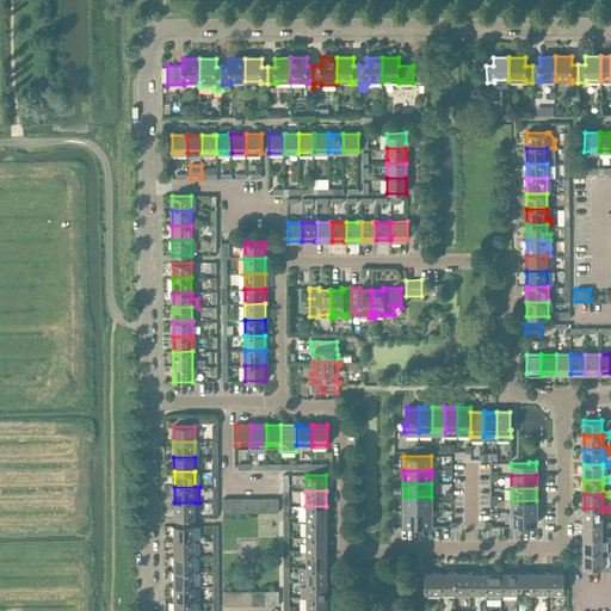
[(431,497),(405,497),(405,510),(431,510),(431,497)]
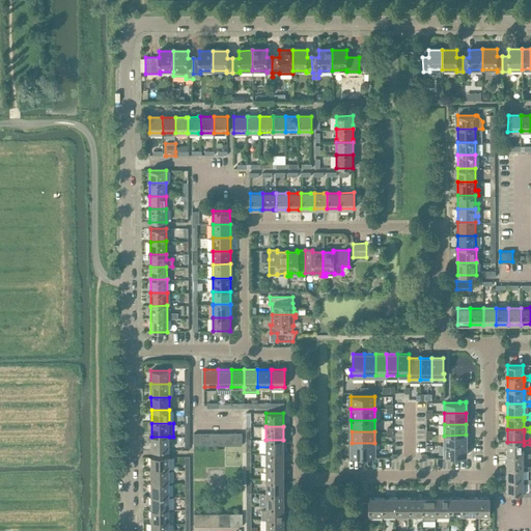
[(466,435),(444,436),(444,445),(466,445),(466,435)]
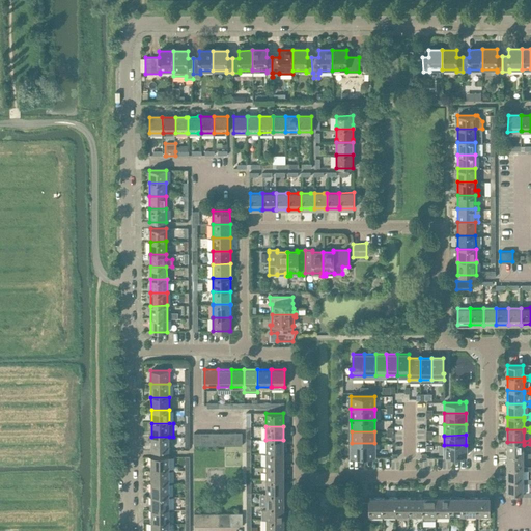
[(151,437),(151,450),(169,450),(169,437),(151,437)]
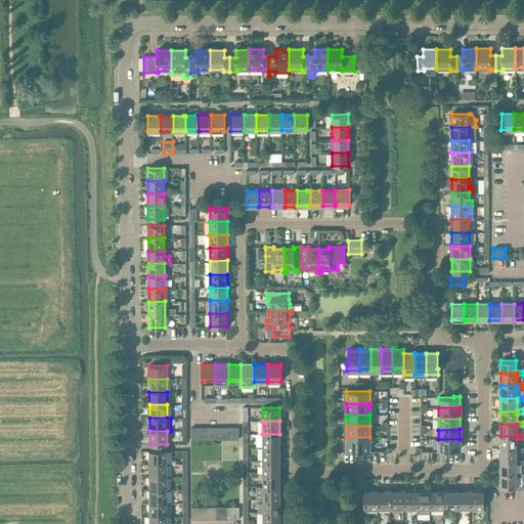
[(262,434),(262,447),(279,447),(279,434),(262,434)]
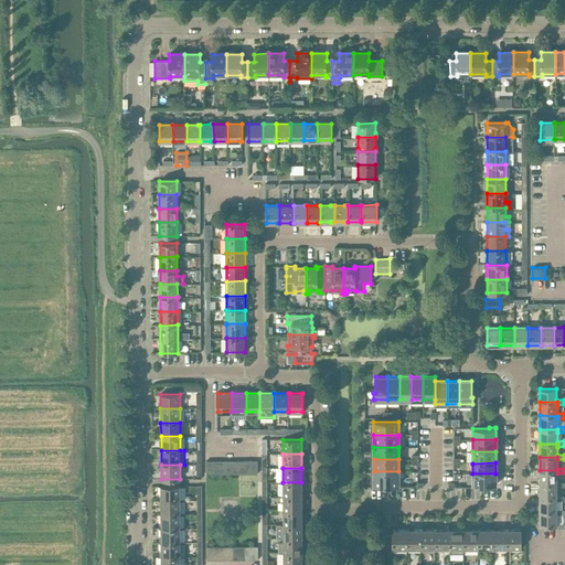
[(540,470),(540,484),(557,484),(557,487),(564,487),(564,481),(557,482),(557,473),(557,470),(540,470)]
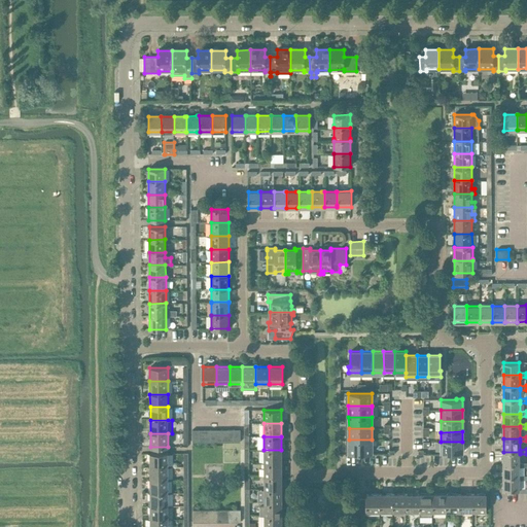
[(372,440),(349,440),(349,452),(365,452),(365,454),(372,454),(372,453),(372,440)]
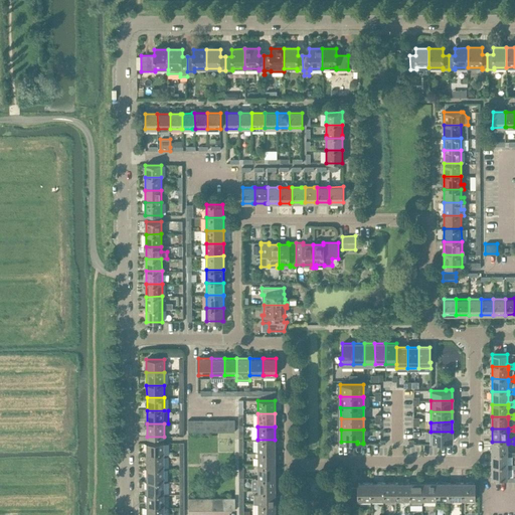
[(452,432),(431,432),(431,433),(431,444),(431,445),(437,445),(437,444),(452,444),(452,442),(452,433),(452,432)]
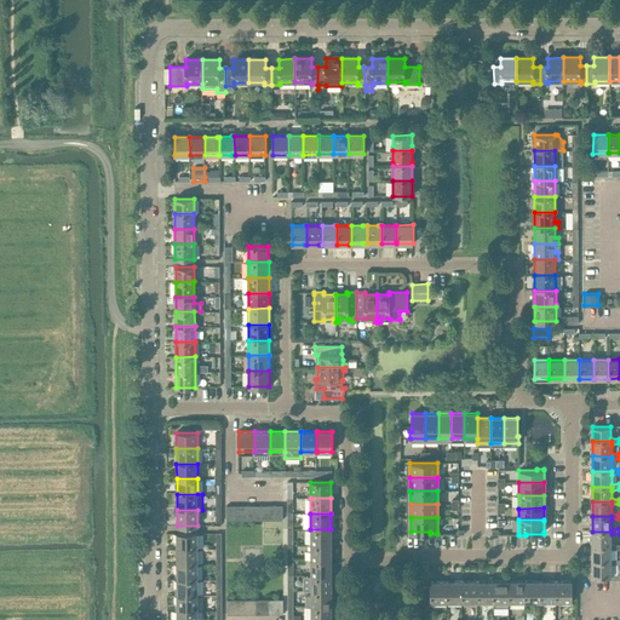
[(310,529),(310,544),(331,544),(331,529),(310,529)]
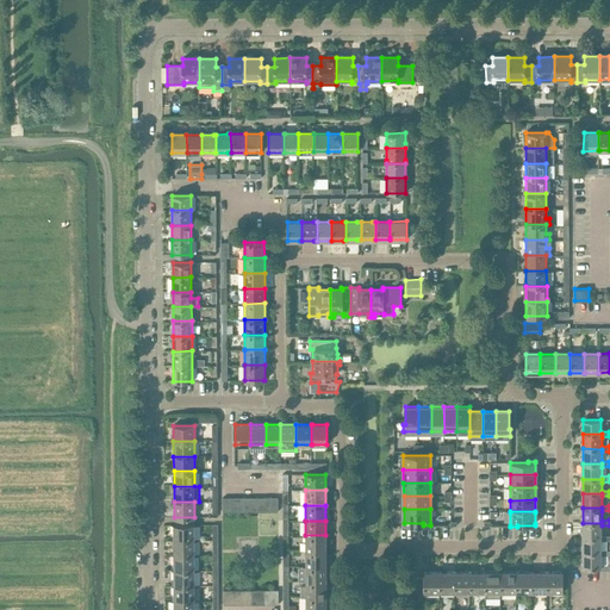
[(583,523),(583,537),(602,537),(602,541),(609,540),(609,535),(602,535),(602,526),(602,523),(583,523)]
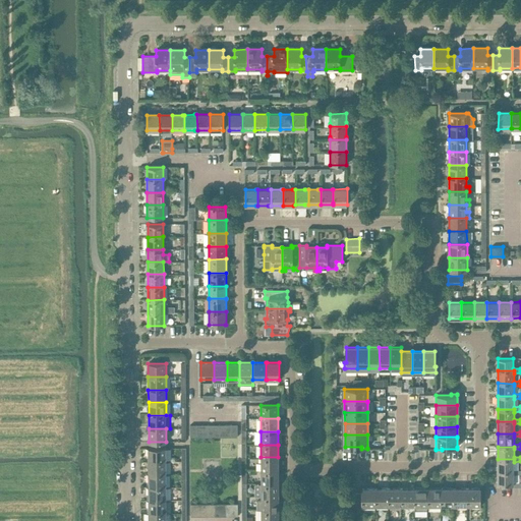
[(148,448),(148,461),(166,461),(166,448),(148,448)]
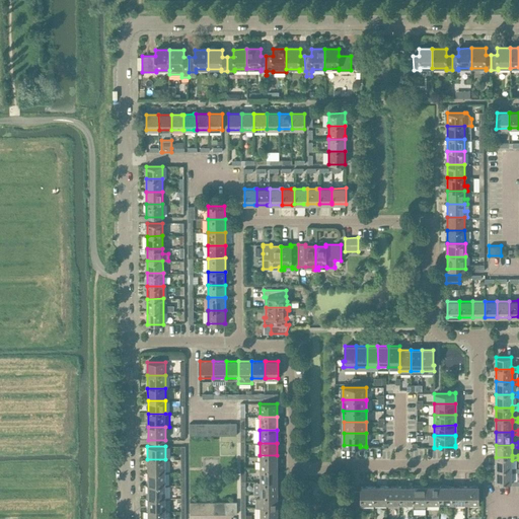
[(260,455),(260,468),(277,468),(277,455),(260,455)]
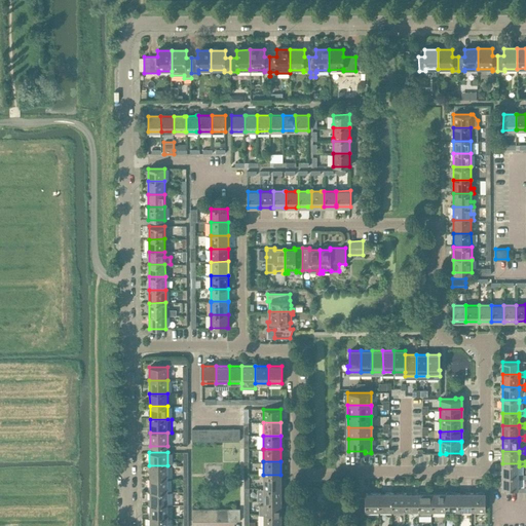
[(502,463),(502,477),(519,477),(519,479),(525,479),(525,474),(519,475),(519,466),(519,463),(502,463)]
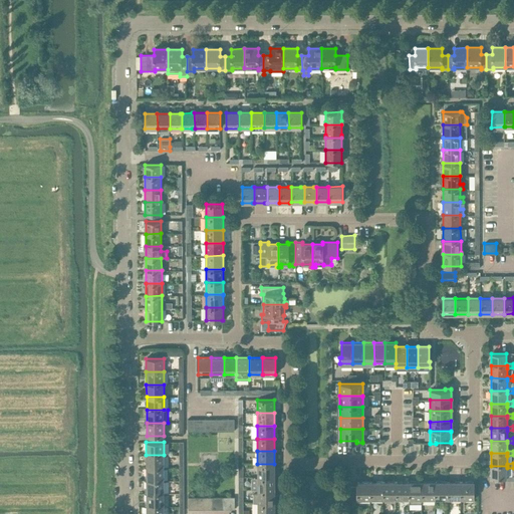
[(146,455),(146,468),(164,468),(164,455),(146,455)]
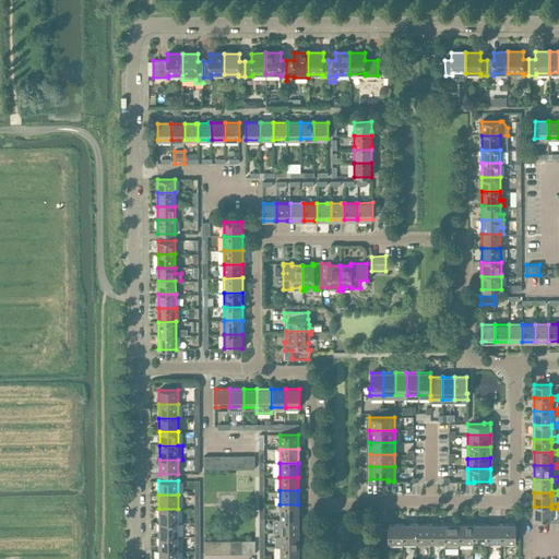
[(280,504),(280,519),(298,519),(298,504),(280,504)]
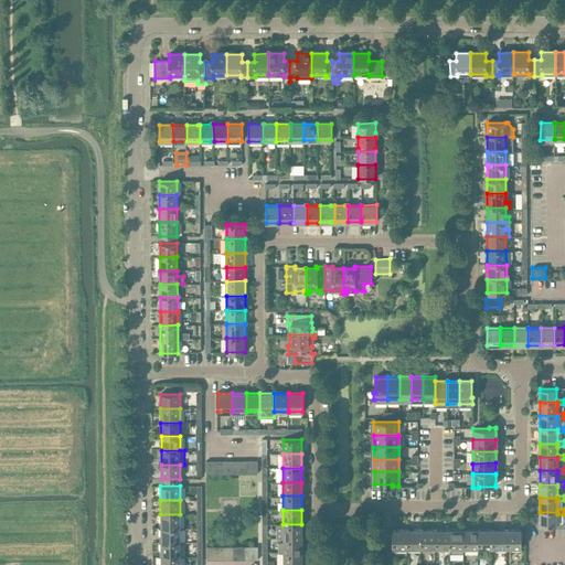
[(540,512),(540,525),(556,525),(556,528),(564,528),(564,523),(557,523),(557,514),(557,512),(540,512)]
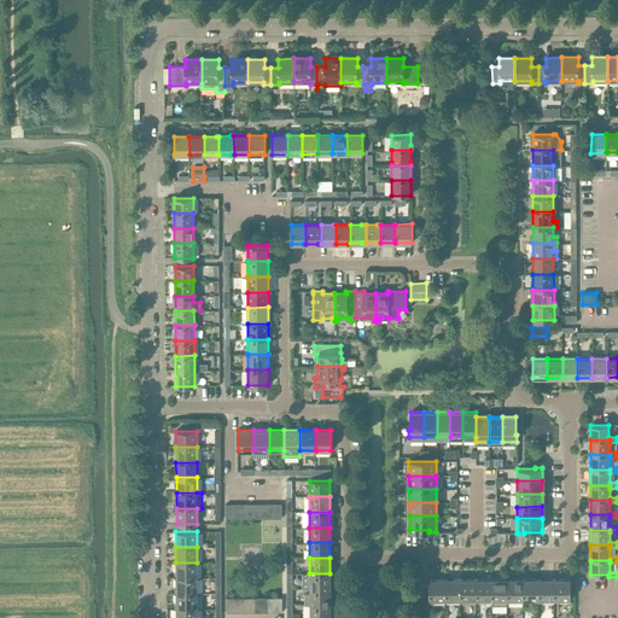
[(175,563),(175,578),(197,578),(197,563),(175,563)]
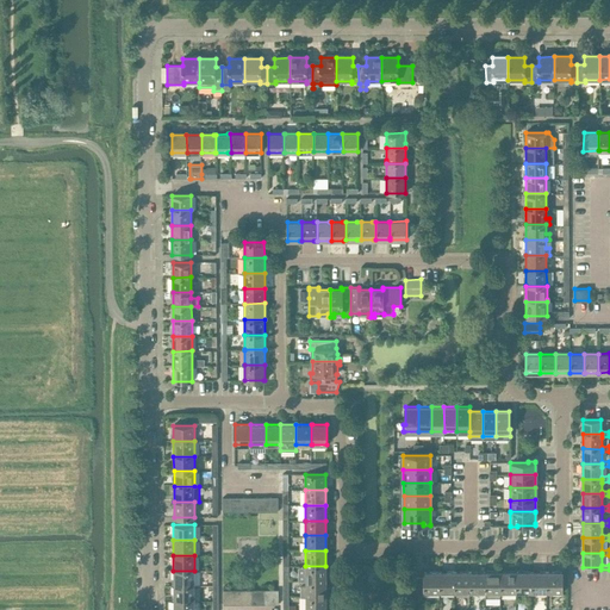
[(305,566),(305,582),(325,582),(325,566),(305,566)]
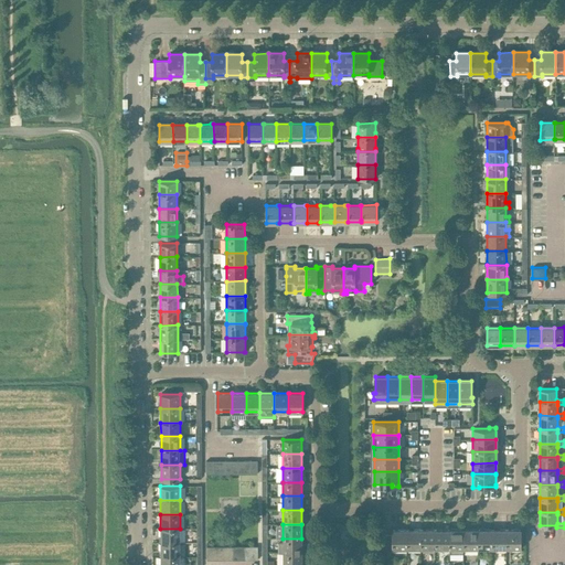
[(160,529),(160,543),(180,543),(180,529),(160,529)]
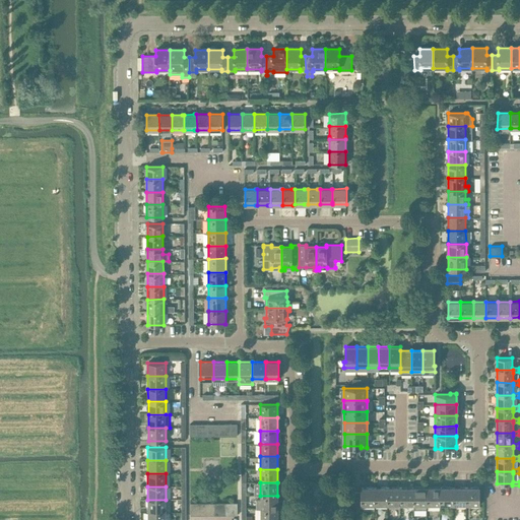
[(362,492),(354,492),(354,507),(362,507),(362,505),(375,505),(375,486),(362,486),(362,492)]
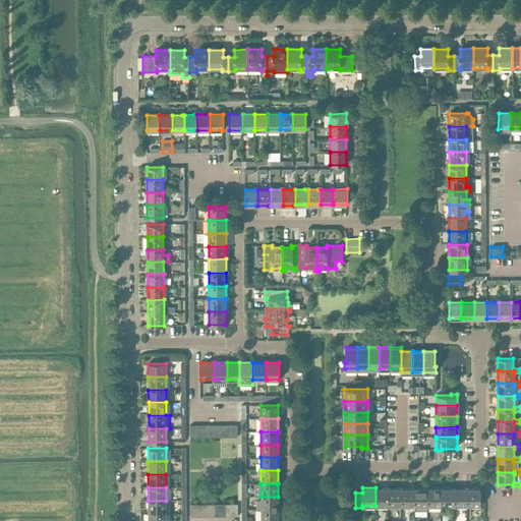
[(375,487),(375,506),(388,506),(388,487),(375,487)]
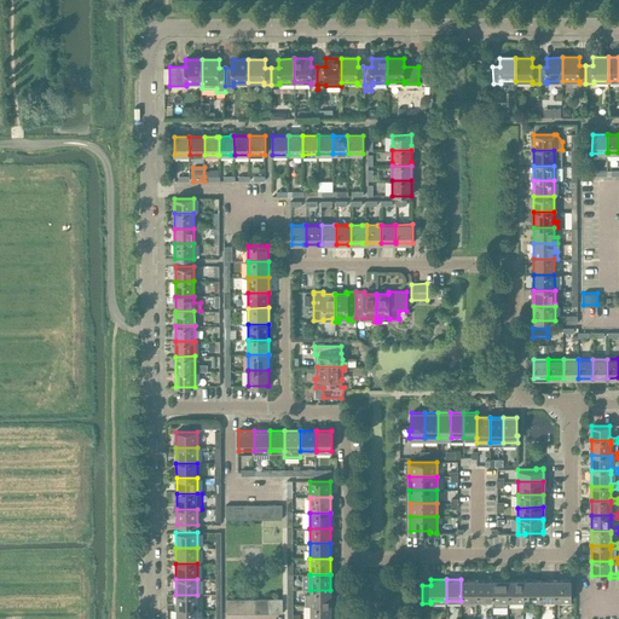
[(462,579),(461,579),(461,601),(462,601),(478,601),(478,583),(478,579),(462,579)]
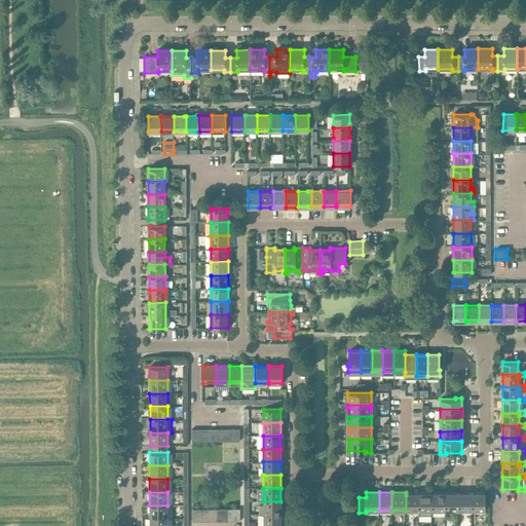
[(418,492),(406,492),(406,495),(406,511),(418,511),(418,493),(418,492)]
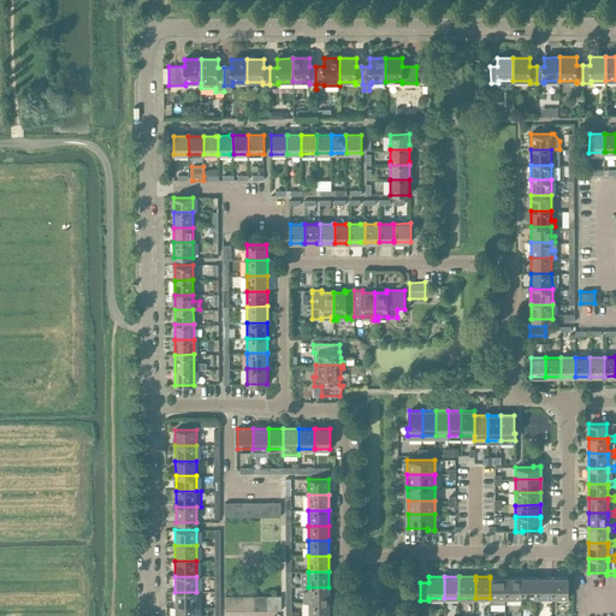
[(505,576),(490,576),(490,578),(490,598),(490,604),(505,604),(505,598),(505,576)]
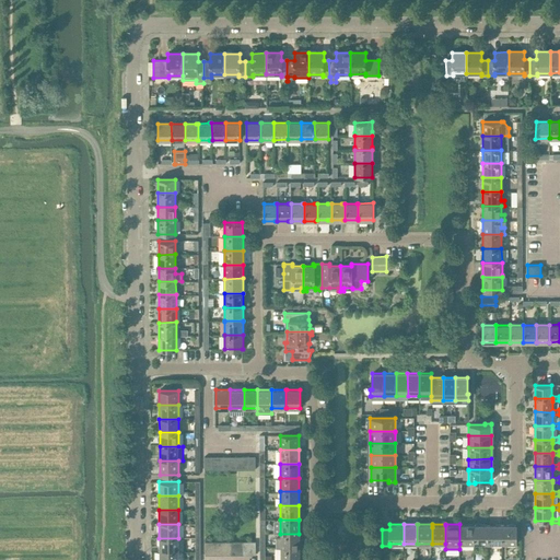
[(474,524),(459,524),(459,544),(474,544),(474,524)]
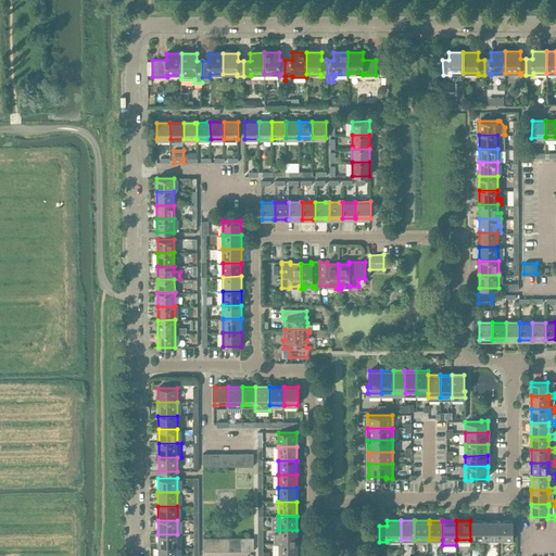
[(484,520),(470,520),(470,540),(484,540),(484,520)]
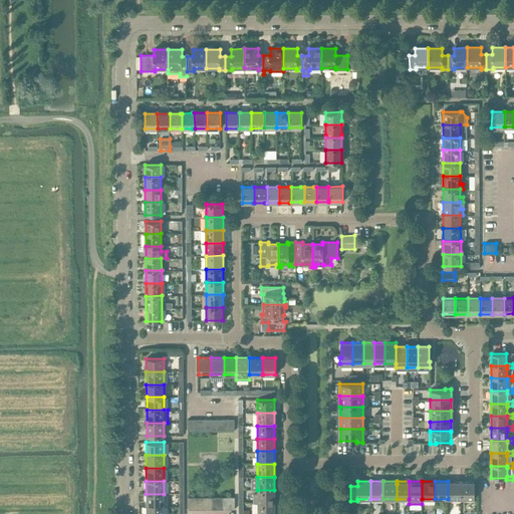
[(461,481),(448,481),(448,499),(461,499),(461,481)]
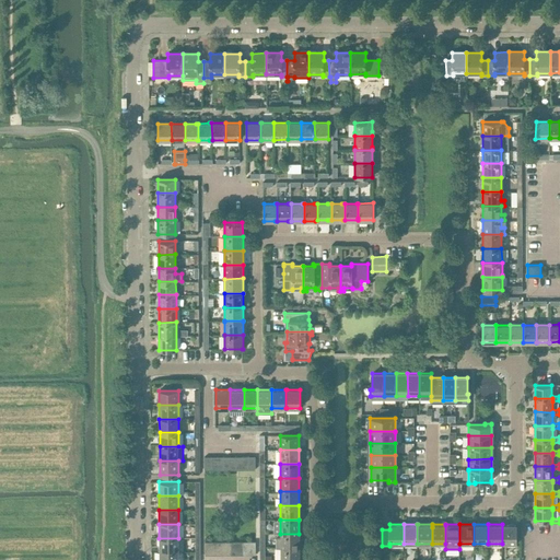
[(516,524),(502,524),(502,544),(516,544),(516,524)]
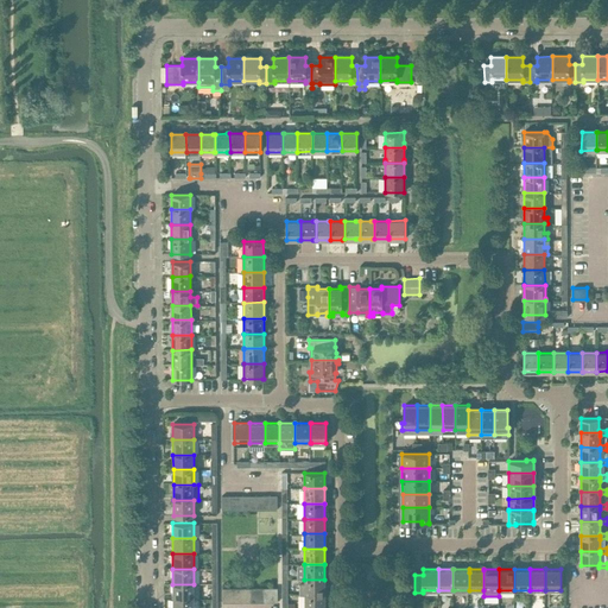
[(301,584),(301,594),(305,594),(325,594),(324,580),(304,580),(304,584),(301,584)]
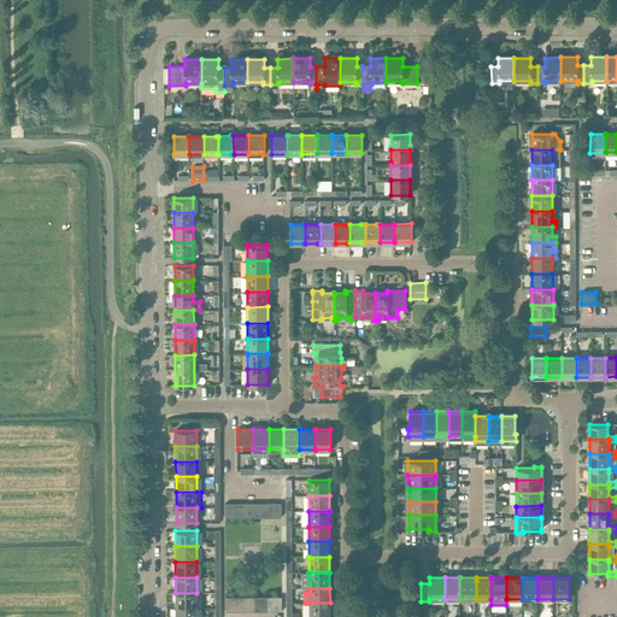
[(175,593),(175,609),(197,609),(197,593),(175,593)]
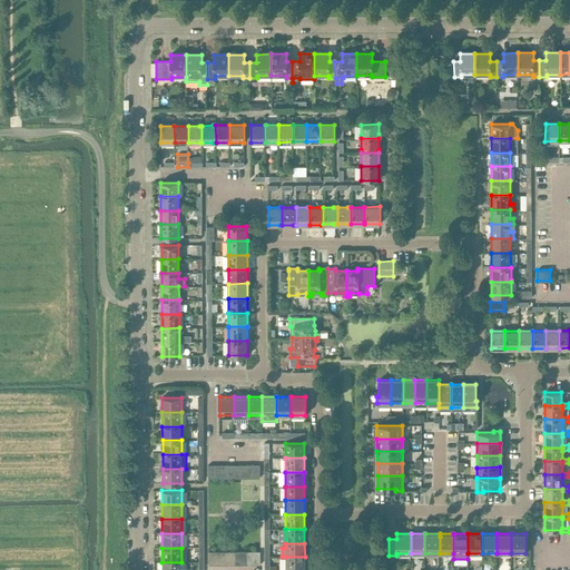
[(286,557),(285,558),(286,566),(285,569),(304,569),(305,566),(305,557),(297,557),(286,557)]
